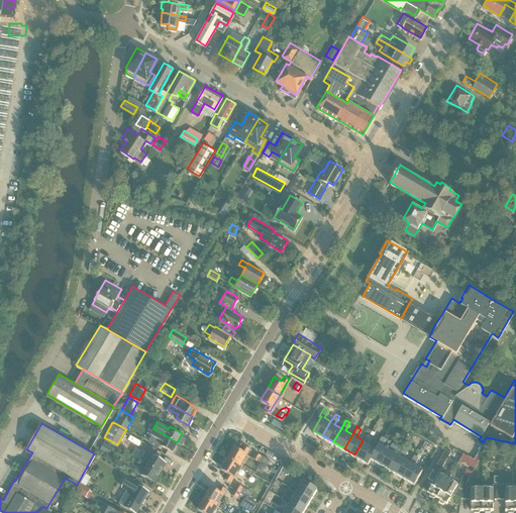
[(173,450),(177,442),(153,428),(151,432),(163,439),(161,443),(173,450)]
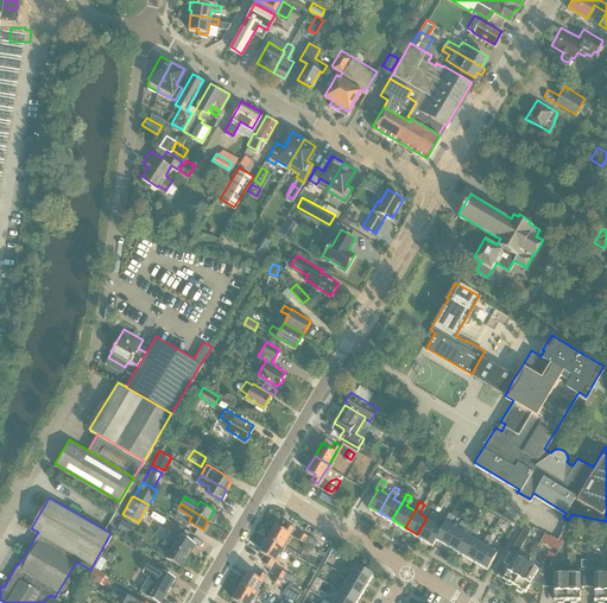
[(435,537),(441,526),(431,520),(437,512),(432,509),(427,518),(417,534),(432,543),(436,537),(435,537)]
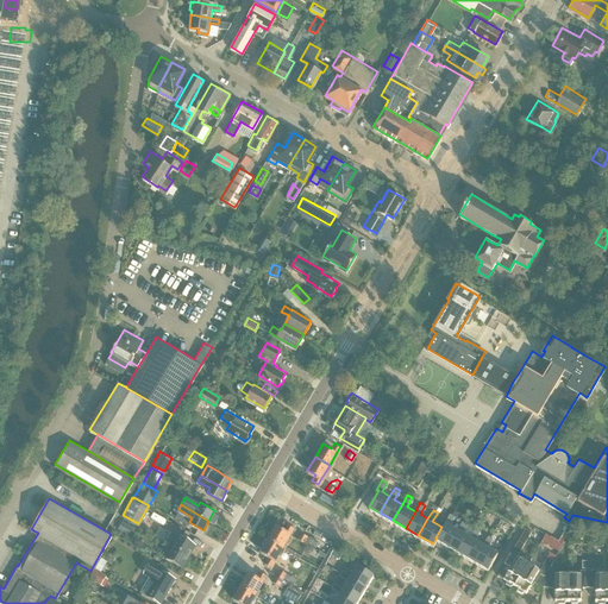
[(447,543),(457,528),(449,523),(455,514),(451,513),(450,511),(444,521),(445,522),(442,527),(436,538),(437,538),(447,543)]
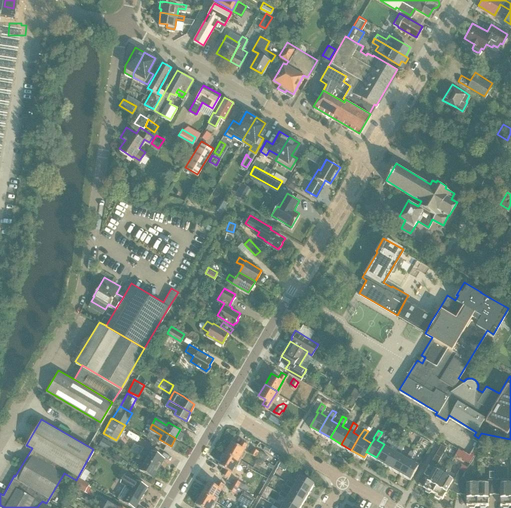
[(112,440),(103,434),(99,442),(108,447),(112,440)]
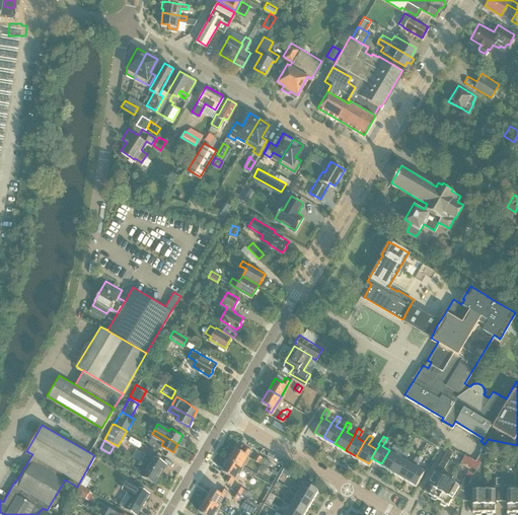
[(393,452),(397,444),(393,442),(389,450),(381,463),(391,470),(400,456),(393,452)]
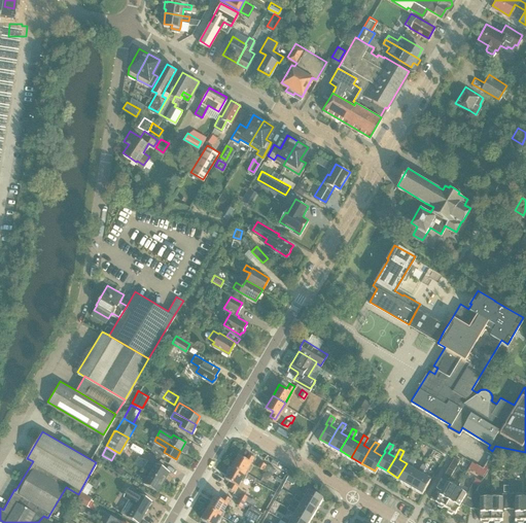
[(239,453),(232,465),(246,474),(248,469),(247,468),(251,460),(254,455),(248,452),(245,457),(239,453)]
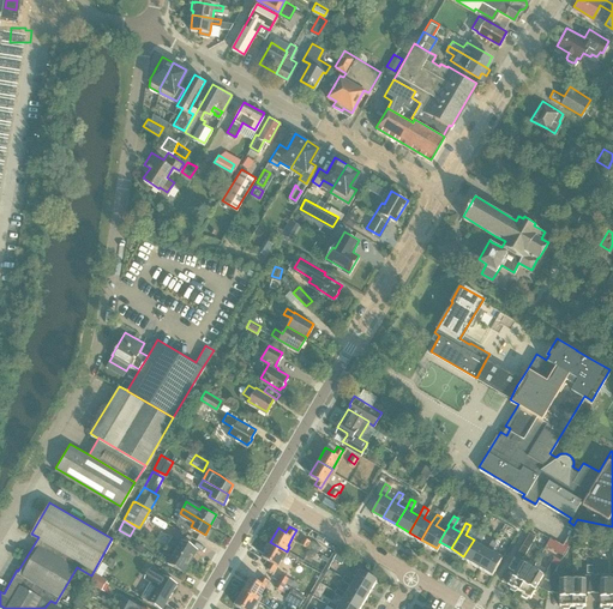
[(476,564),(486,547),(479,542),(484,532),(479,530),(463,556),(476,564)]
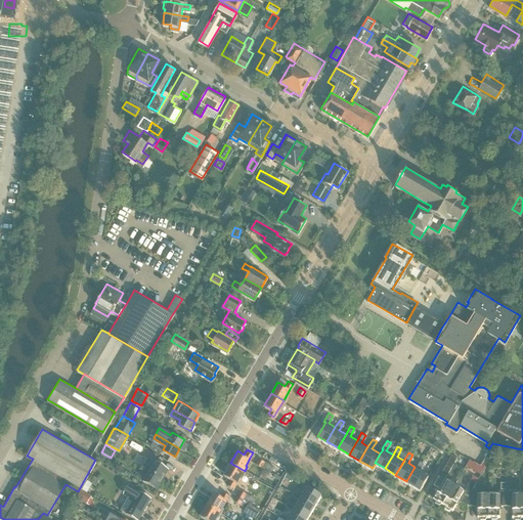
[(259,456),(259,457),(256,462),(270,470),(273,463),(259,455),(259,456)]
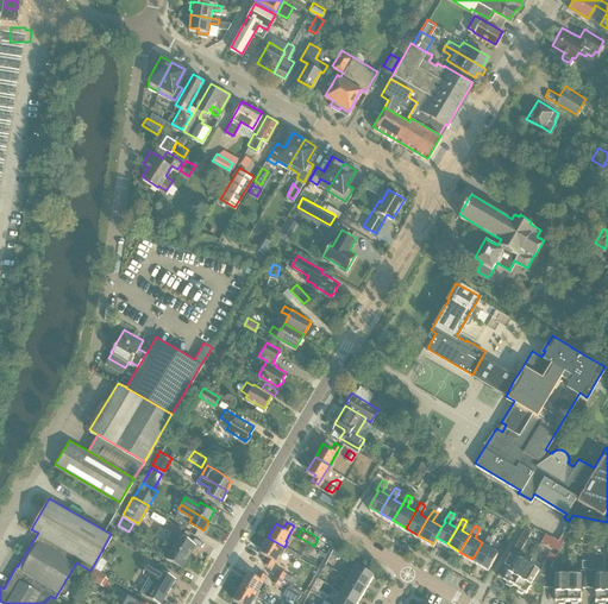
[(173,543),(189,553),(196,541),(179,532),(177,534),(170,530),(167,536),(174,540),(173,543)]
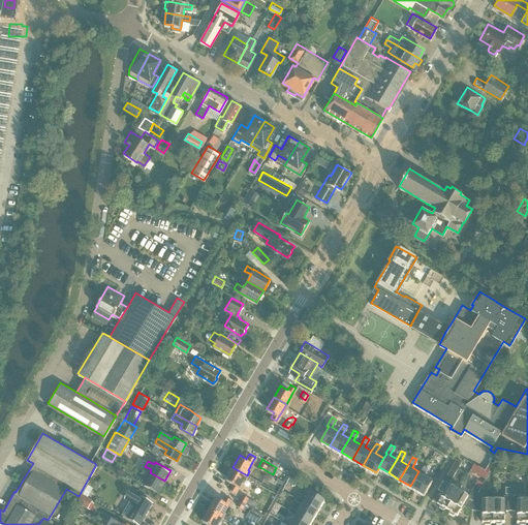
[(418,471),(410,486),(424,493),(432,479),(423,473),(428,466),(424,463),(418,471)]
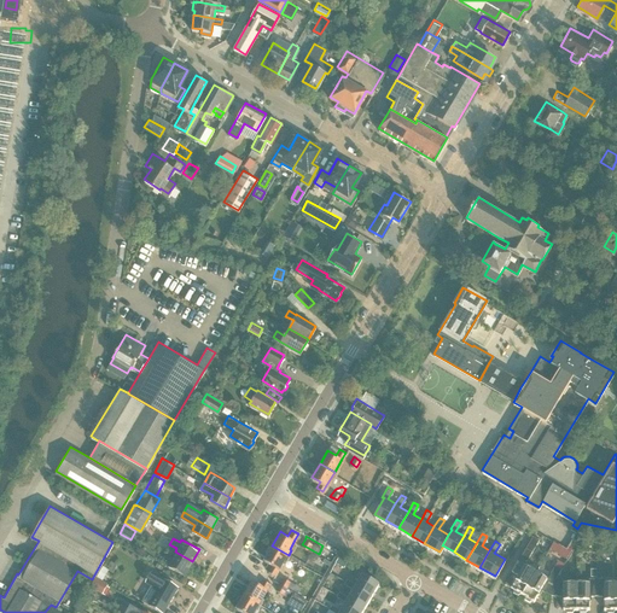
[(285,561),(289,555),(272,546),(265,559),(272,564),(268,570),(274,573),(278,567),(279,567),(283,560),(285,561)]
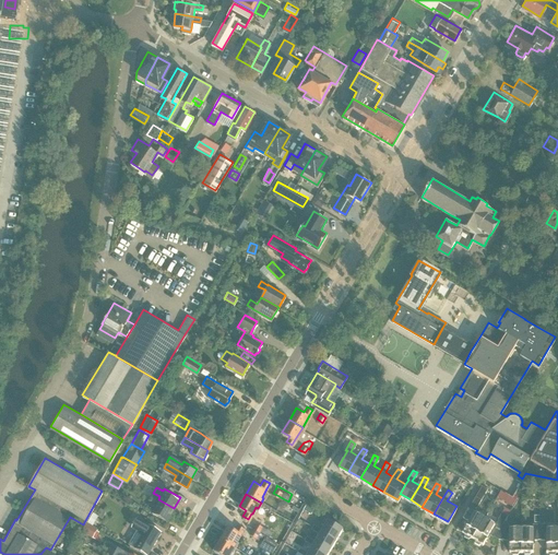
[(469,519),(462,530),(463,531),(463,533),(467,536),(471,534),(472,536),(484,516),(474,510),(474,506),(477,504),(481,497),(475,494),(462,516),(469,519)]
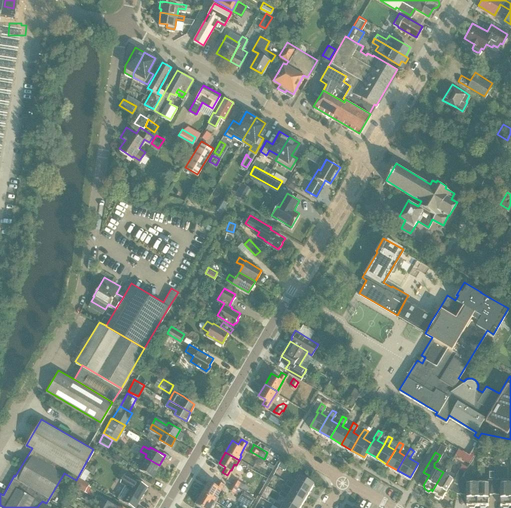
[(159,465),(145,457),(143,459),(137,456),(134,461),(133,463),(140,466),(139,467),(154,475),(159,465)]
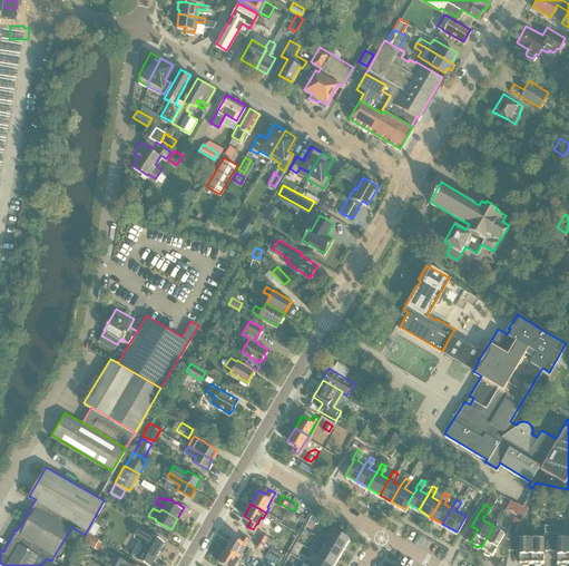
[(313,509),(310,516),(317,520),(321,514),(313,509)]
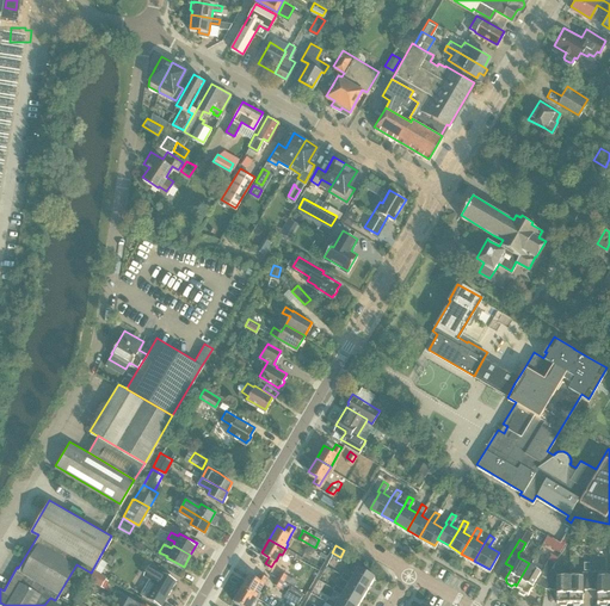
[(19,560),(23,554),(14,549),(11,555),(19,560)]
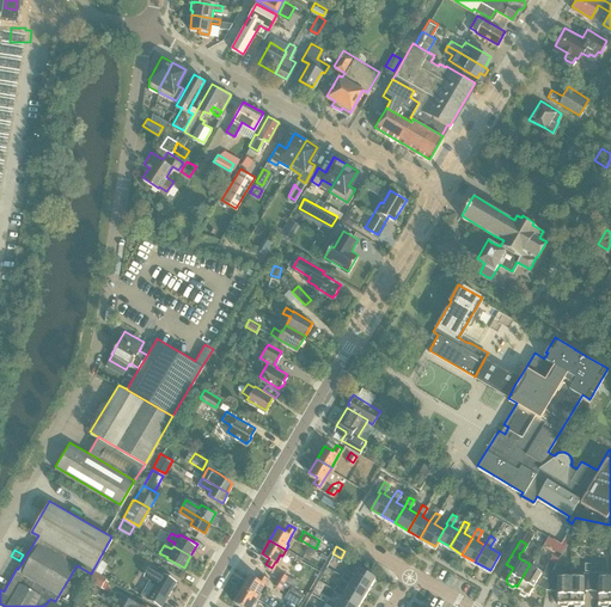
[(102,557),(96,568),(101,571),(107,560),(102,557)]
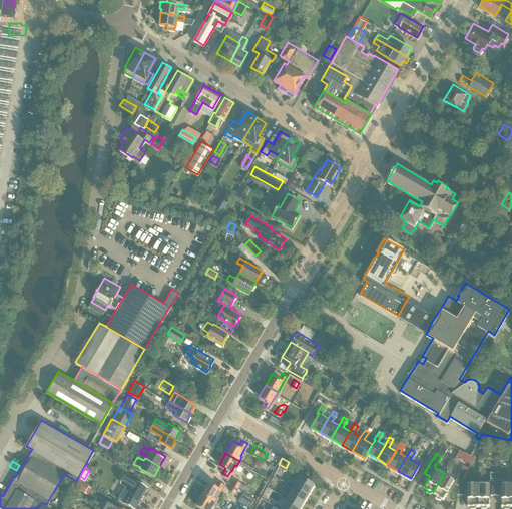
[(444,473),(433,492),(435,492),(435,495),(439,497),(441,496),(443,497),(449,487),(457,492),(461,478),(465,470),(460,467),(457,472),(457,476),(453,478),(444,473)]
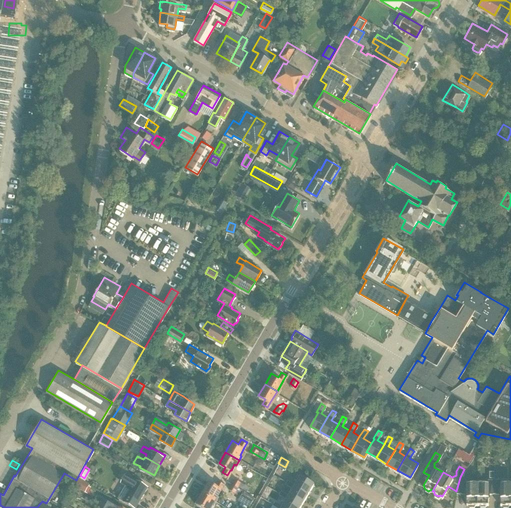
[(137,496),(139,498),(147,485),(125,472),(120,480),(125,483),(118,496),(132,504),(137,496)]
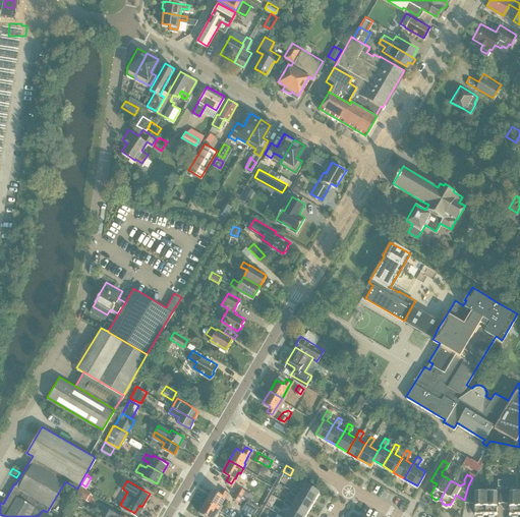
[(311,503),(320,491),(305,481),(300,491),(292,486),(290,491),(297,495),(311,503)]
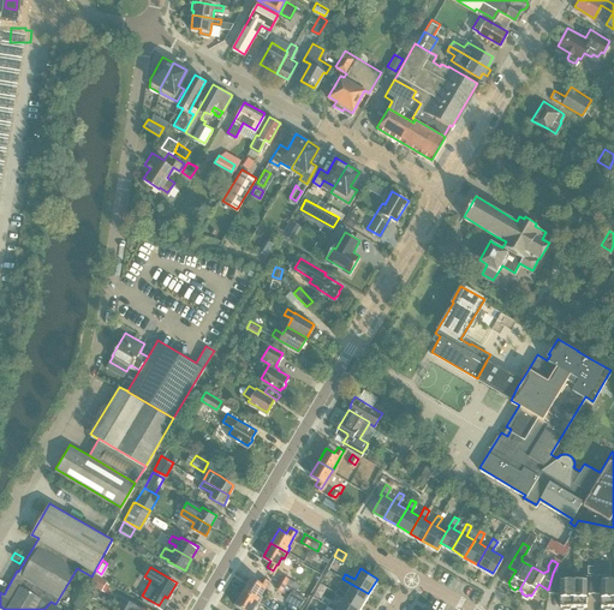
[(94,572),(89,580),(101,587),(107,579),(94,572)]
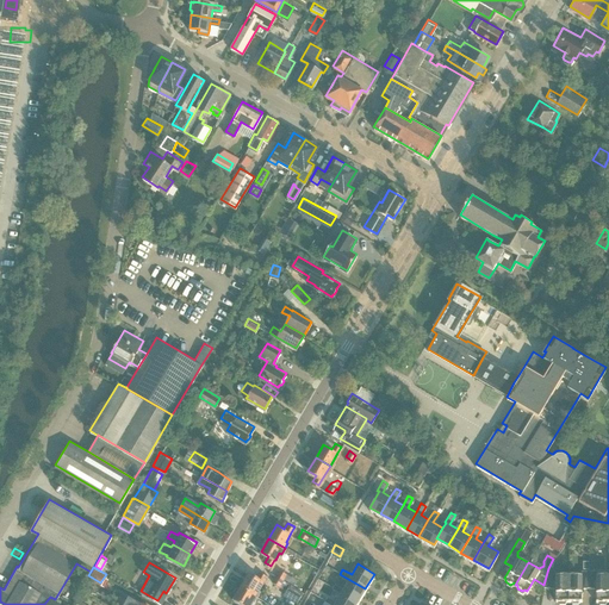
[(280,568),(275,574),(283,578),(287,572),(280,568)]
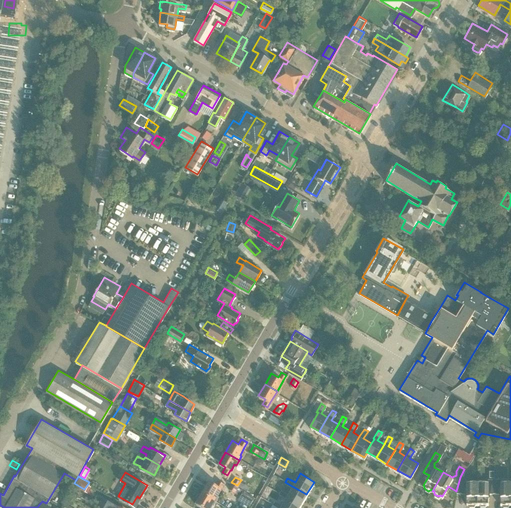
[(464,477),(460,477),(456,491),(466,491),(466,503),(468,503),(469,505),(473,505),(475,503),(477,503),(477,482),(467,481),(464,477)]
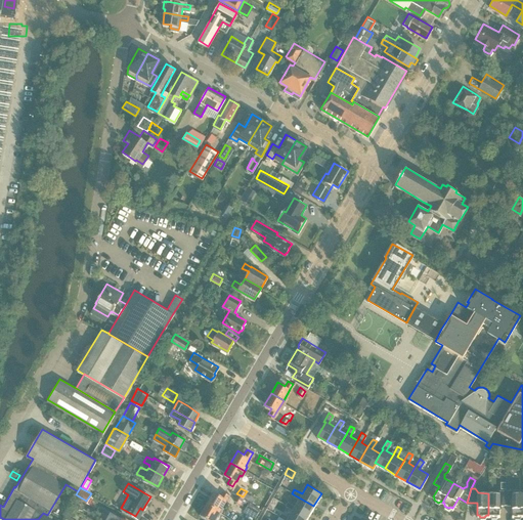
[(488,493),(488,515),(490,515),(491,517),(496,517),(497,515),(499,515),(499,503),(506,503),(506,488),(498,488),(498,493),(488,493)]
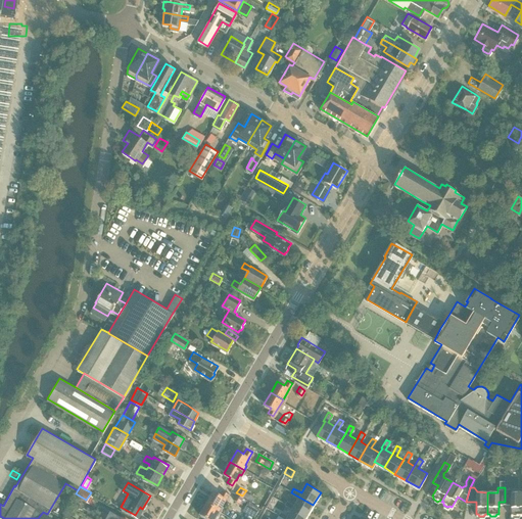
[(511,487),(505,487),(505,502),(511,502),(511,514),(513,514),(514,516),(518,516),(520,514),(521,514),(521,492),(511,492),(511,487)]
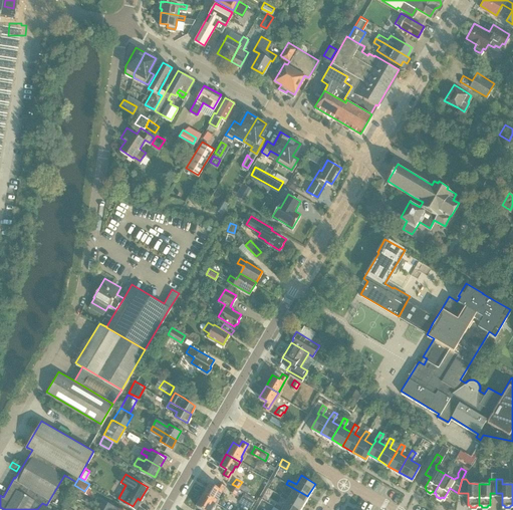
[(203,493),(215,500),(222,489),(221,489),(224,484),(219,481),(216,486),(210,482),(203,493)]
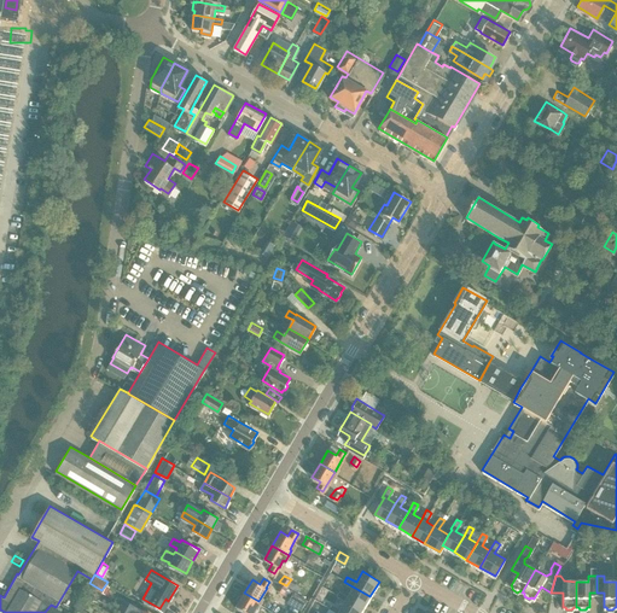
[(279,582),(275,588),(284,591),(286,593),(289,588),(286,585),(279,582)]
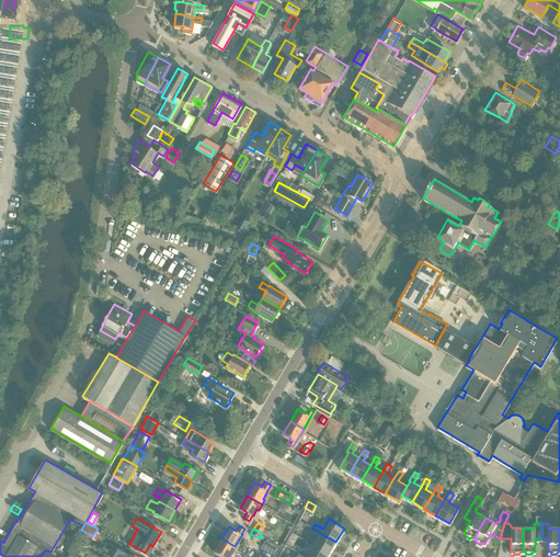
[(329,554),(335,542),(320,533),(316,541),(308,535),(306,540),(311,543),(313,545),(329,554)]
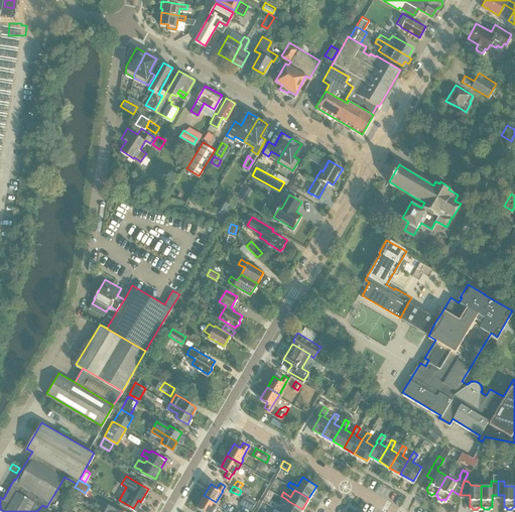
[(256,499),(246,493),(244,495),(240,501),(251,508),(256,499)]
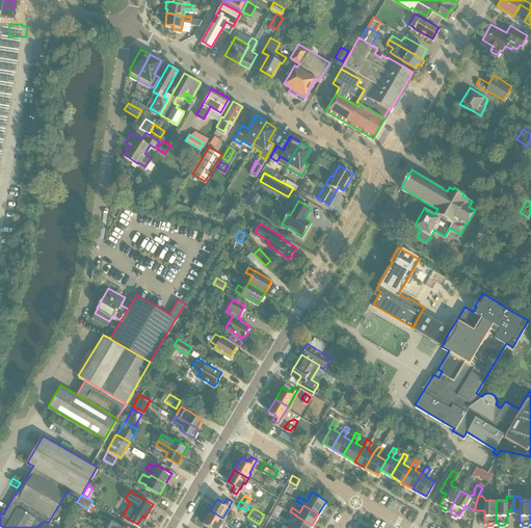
[(216,527),(222,518),(210,510),(203,523),(210,526),(209,527),(216,527)]
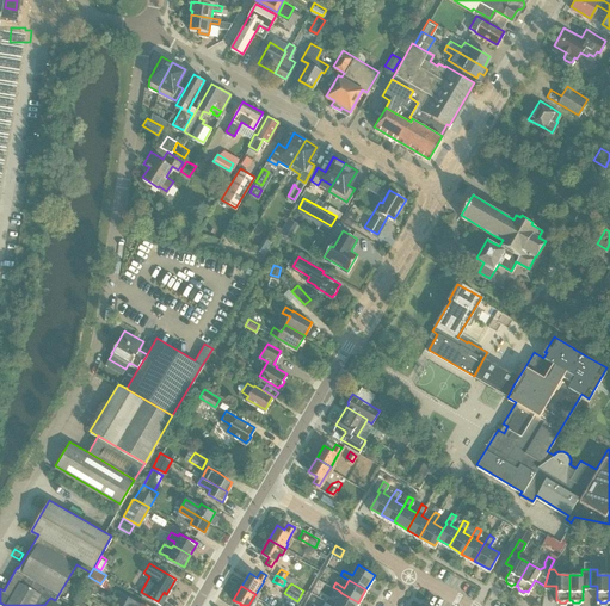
[(336,605),(356,605),(358,603),(342,593),(337,600),(328,595),(325,600),(334,605),(336,605)]
